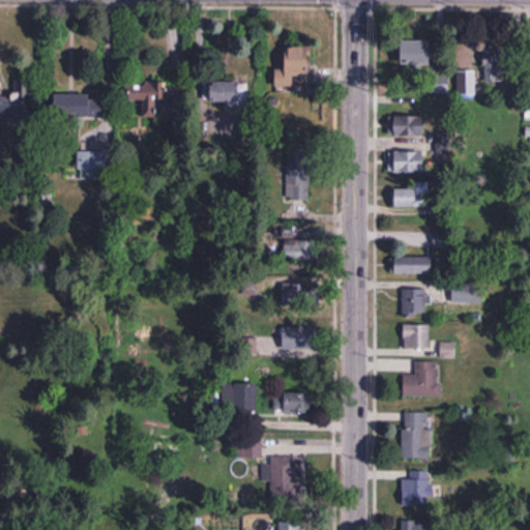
[(403,64),(436,64),(436,39),(403,39),(403,64)]
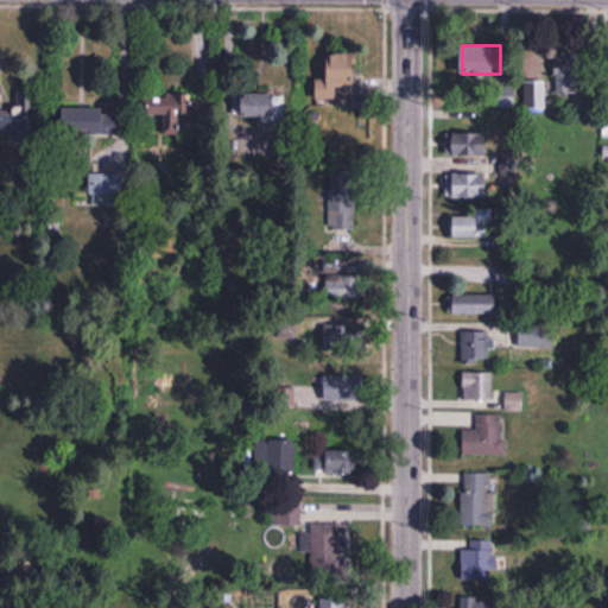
[(358,54),(330,52),(329,81),(318,81),(318,100),(355,101),(358,54)]
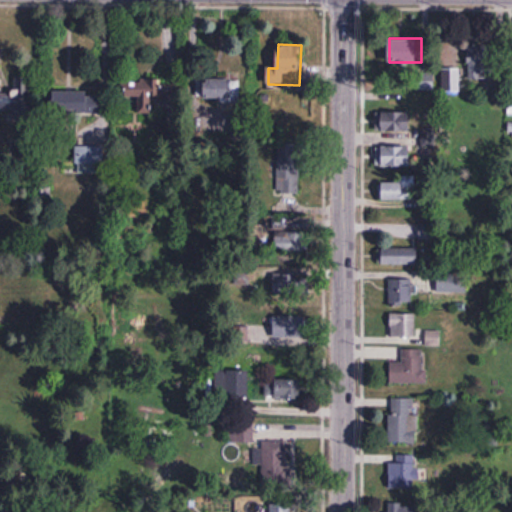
[(500,47),(468,47),(468,78),(500,78),(500,47)]
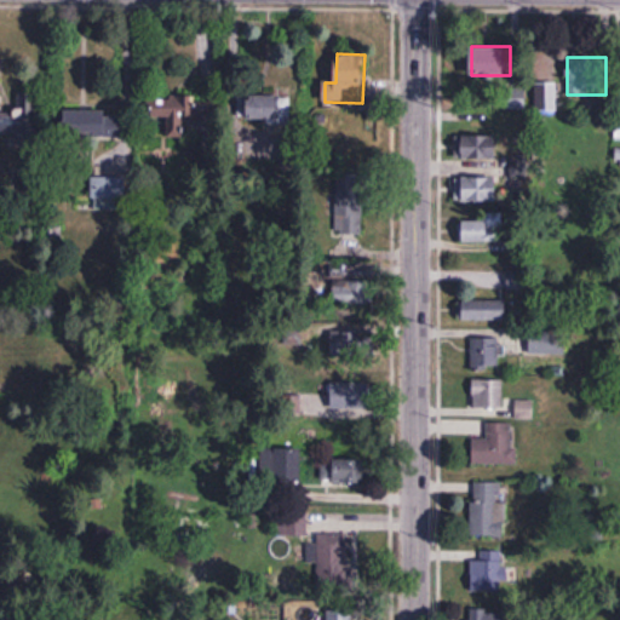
[(35,95),(17,95),(18,114),(0,114),(0,143),(36,143),(35,95)]
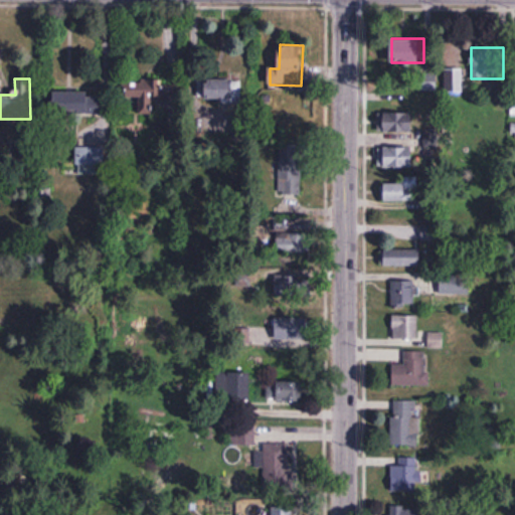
[(204,78),(203,101),(241,102),(241,79),(204,78)]
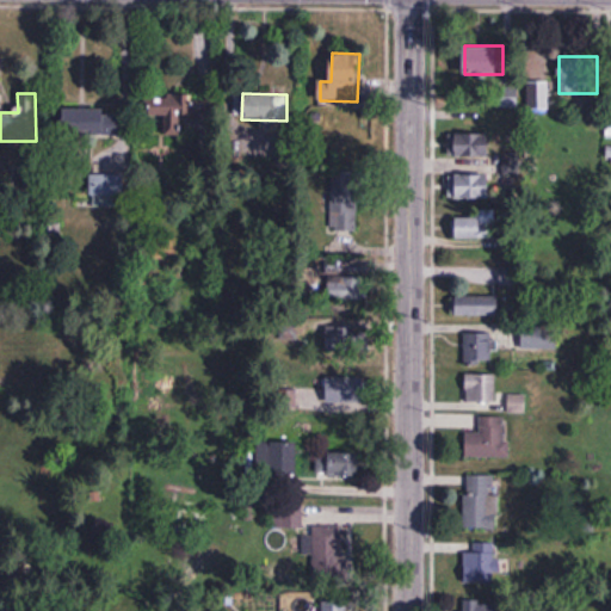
[(147,97),(146,116),(158,116),(158,128),(187,130),(187,117),(203,118),(204,99),(147,97)]
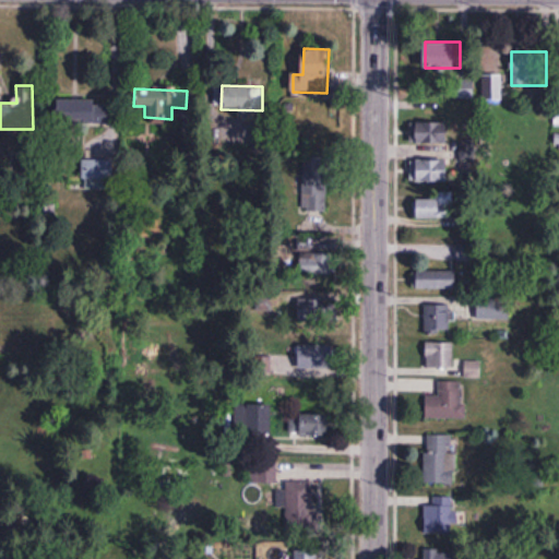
[(538,109),(549,109),(549,92),(538,92),(538,109)]
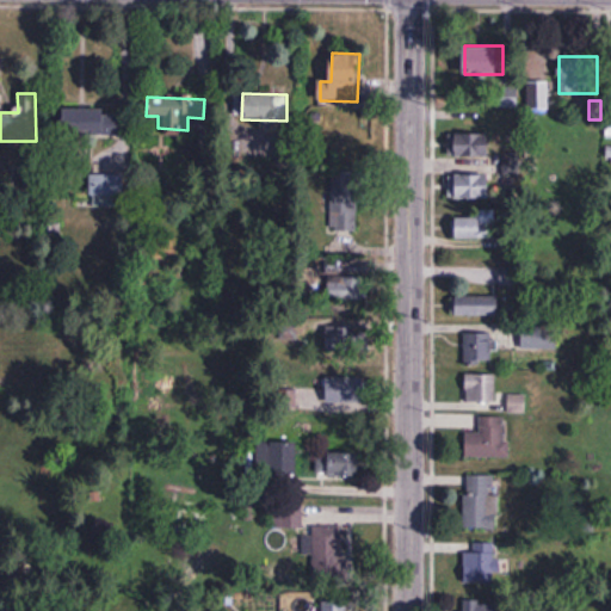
[(65,135),(122,135),(122,109),(65,109),(65,135)]
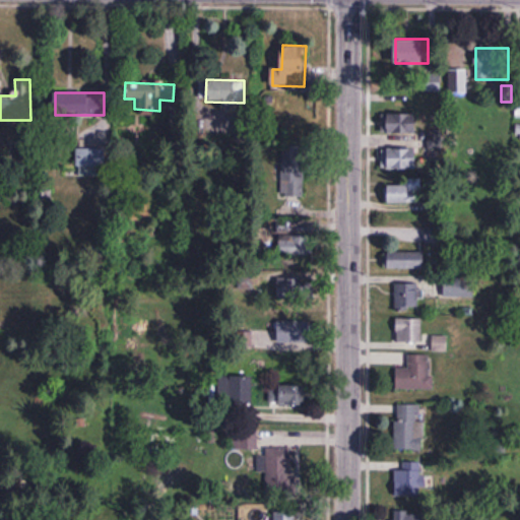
[(388,133),(417,133),(417,113),(388,113),(388,133)]
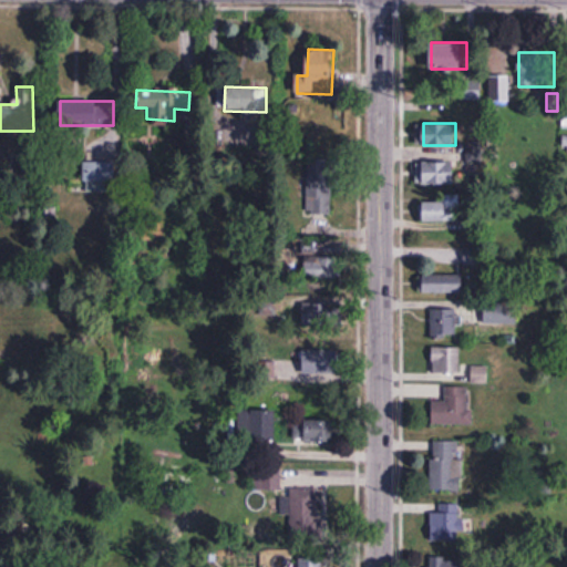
[(332,160),(307,158),(306,214),(331,214),(332,160)]
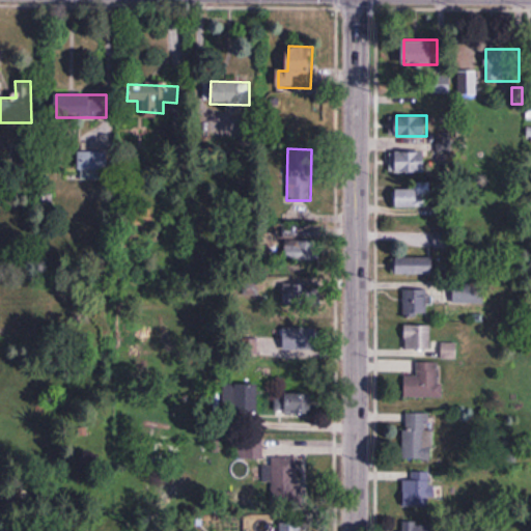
[(396,172),(426,172),(426,151),(396,151),(396,172)]
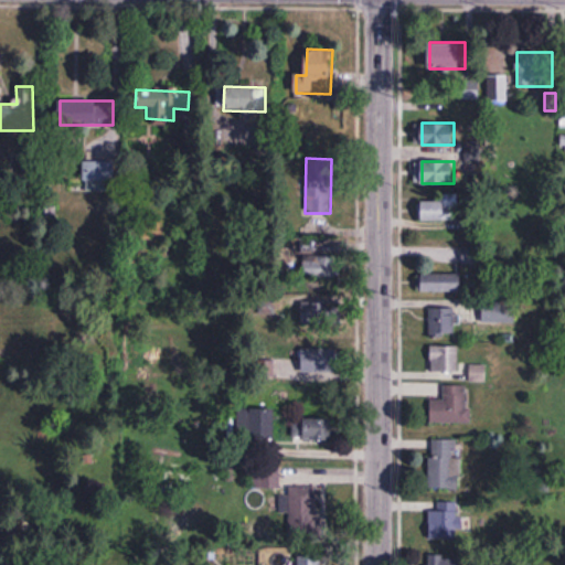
[(456,201),(419,201),(419,221),(456,221),(456,201)]
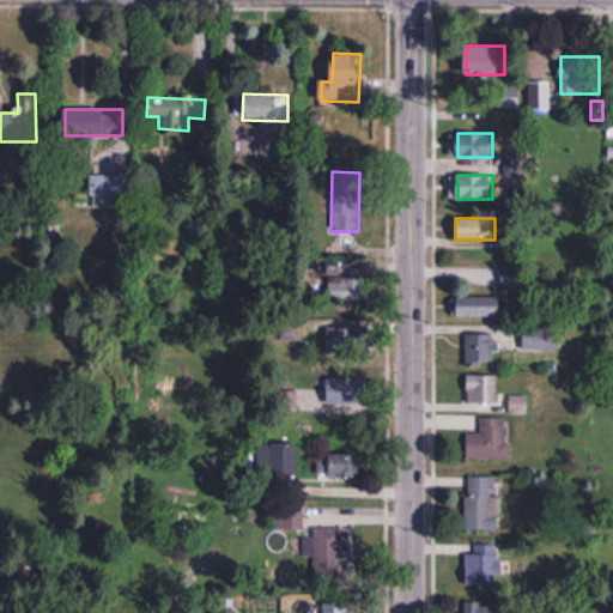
[(521,286),(520,268),(503,268),(503,287),(521,286)]
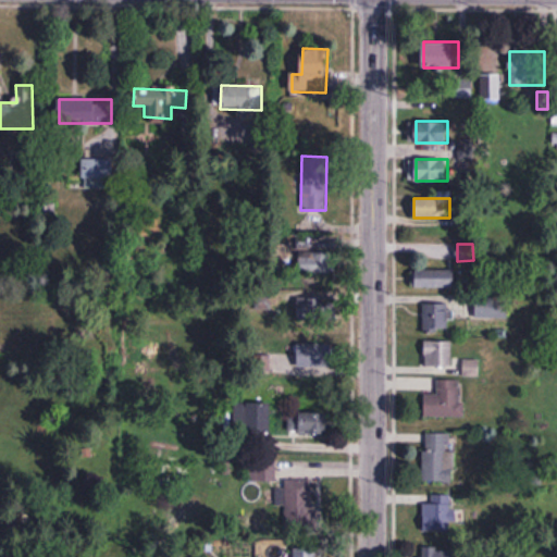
[(456,271),(417,271),(417,288),(456,288),(456,271)]
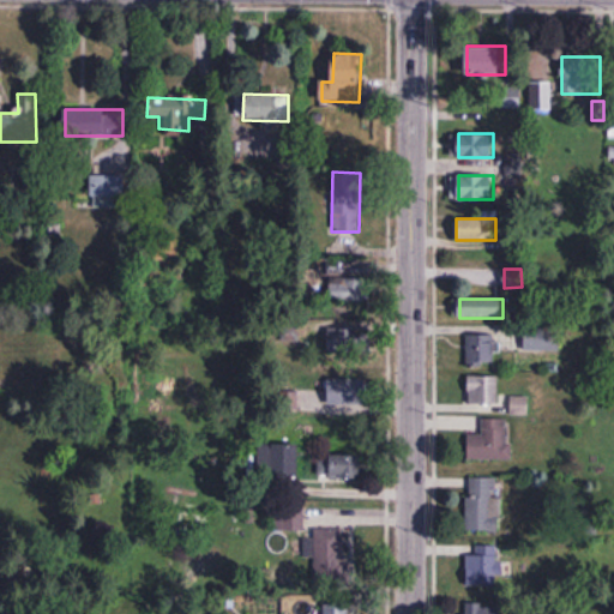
[(561,351),(561,327),(525,329),(525,351),(561,351)]
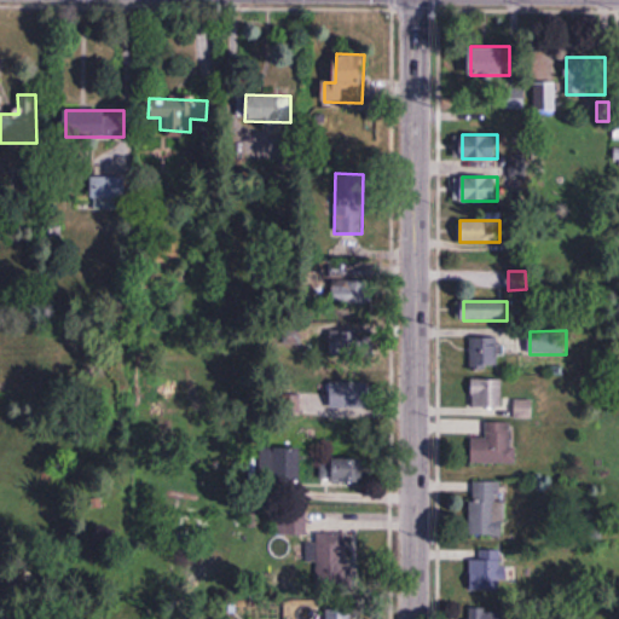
[(354,334),(331,334),(331,359),(354,359),(354,334)]
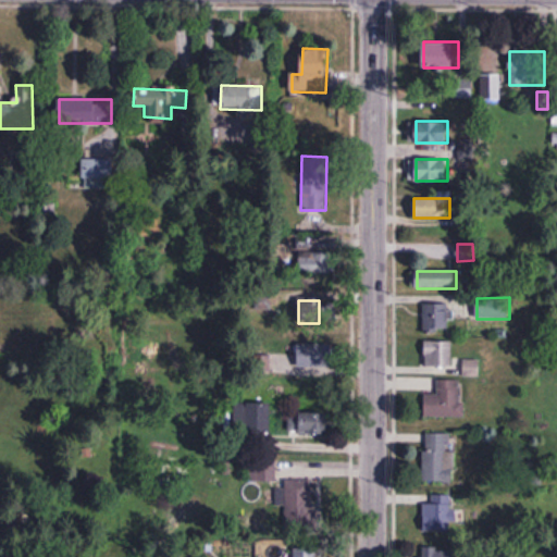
[(425,331),(448,331),(448,305),(425,305),(425,331)]
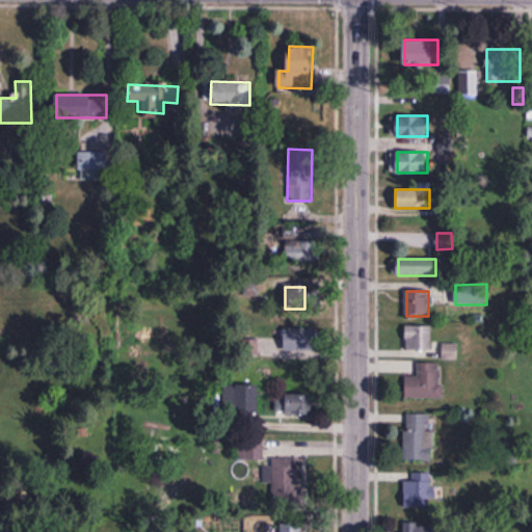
[(406,351),(431,351),(431,326),(406,326),(406,351)]
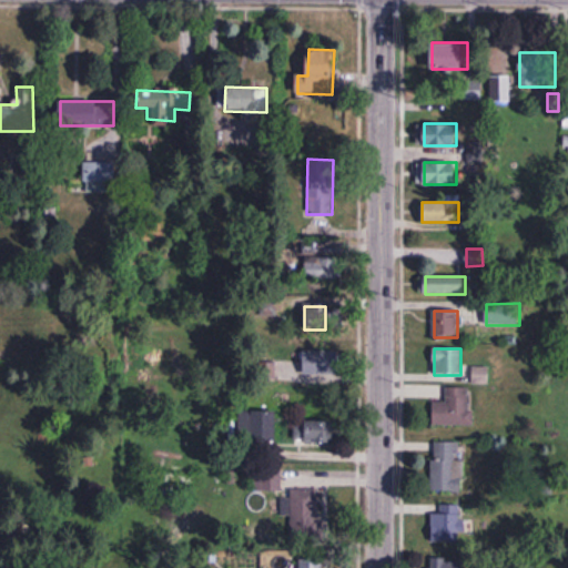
[(333,355),(305,355),(305,379),(333,379),(333,355)]
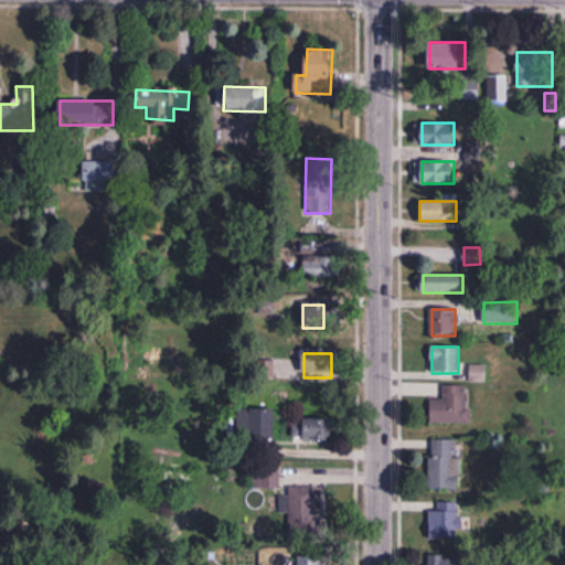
[(470,381),(487,381),(487,366),(470,366),(470,381)]
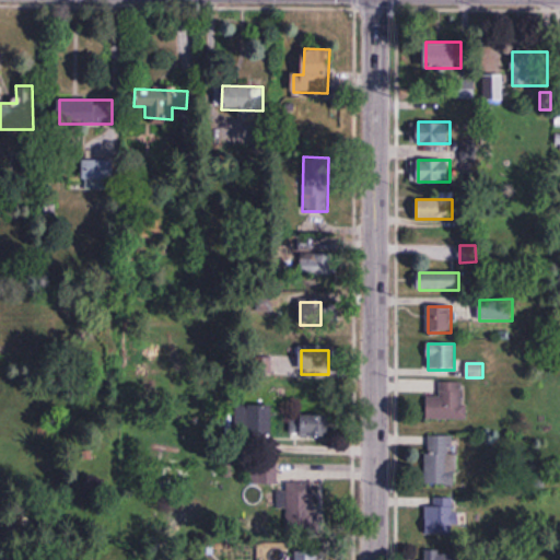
[(428,420),(467,420),(467,382),(440,382),(440,397),(428,397),(428,420)]
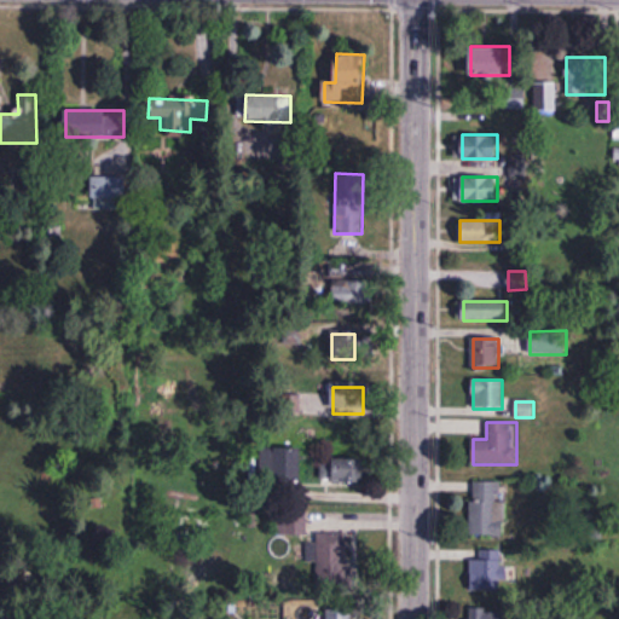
[(261,480),(300,480),(301,450),(261,449),(261,480)]
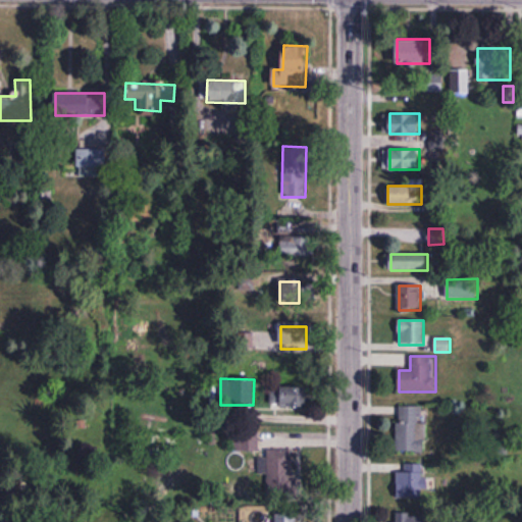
[(307,385),(279,385),(279,408),(307,408),(307,385)]
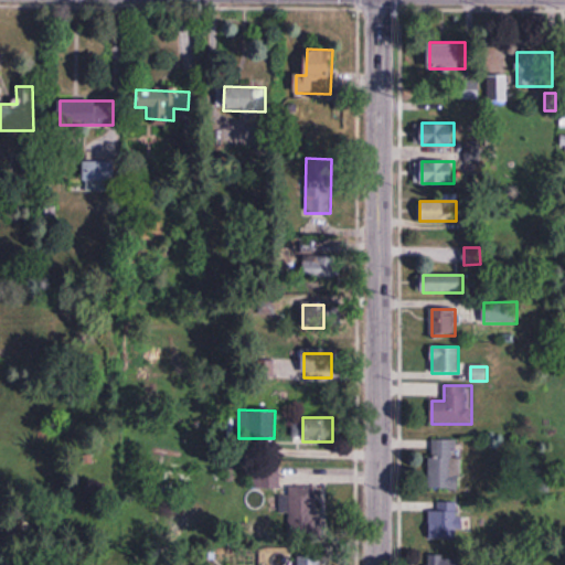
[(458,440),(432,439),(430,487),(457,488),(458,440)]
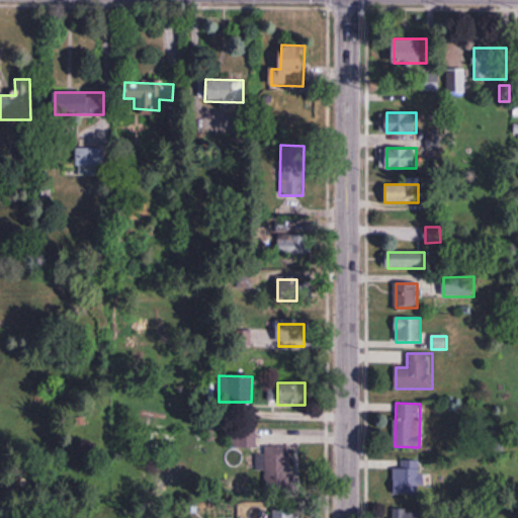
[(291,447),(264,447),(264,493),(291,493),(291,447)]
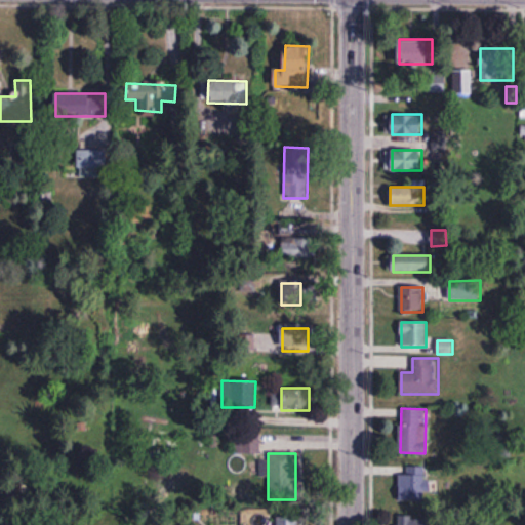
[(399,505),(425,505),(425,467),(399,467),(399,505)]
